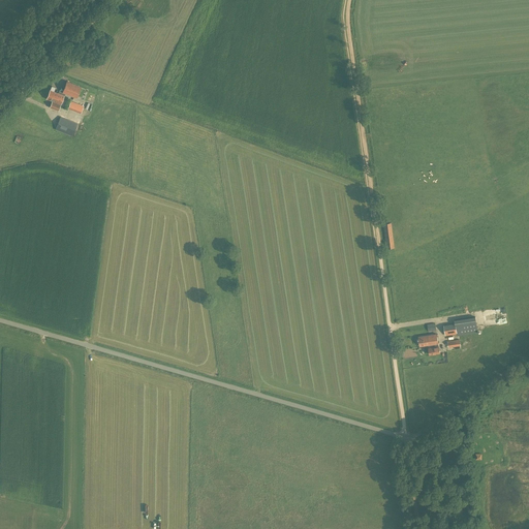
[(67,81),(63,92),(65,93),(76,97),(82,87),(67,81)]
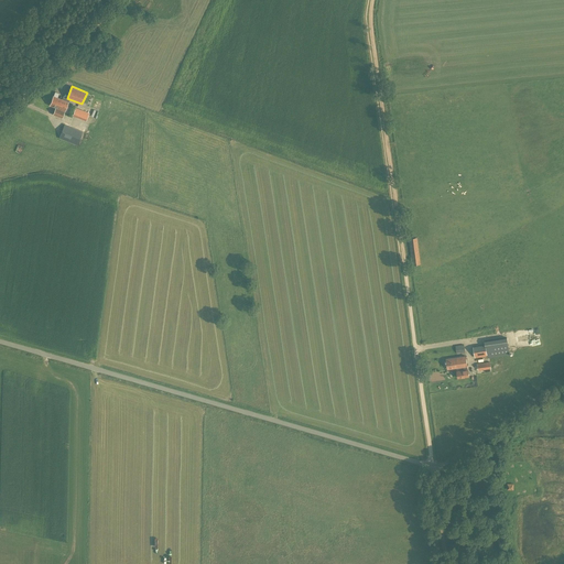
[(53,96),(50,106),(56,108),(55,114),(54,115),(62,118),(69,99),(67,98),(63,97),(62,99),(53,96)]
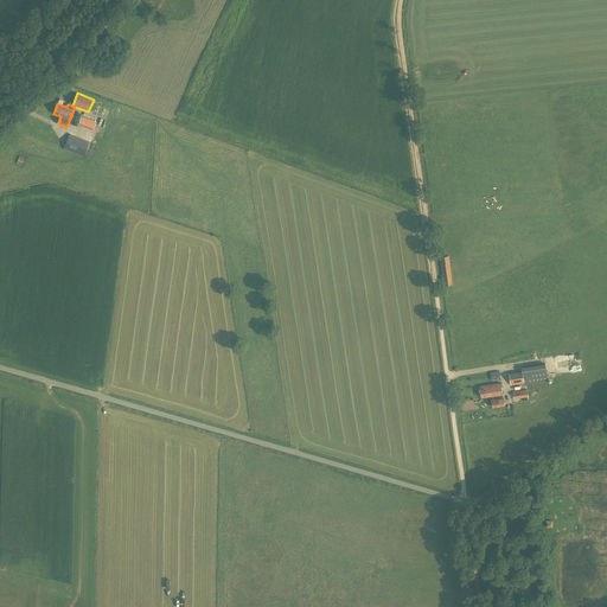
[(78,125),(93,129),(96,121),(82,115),(78,125)]
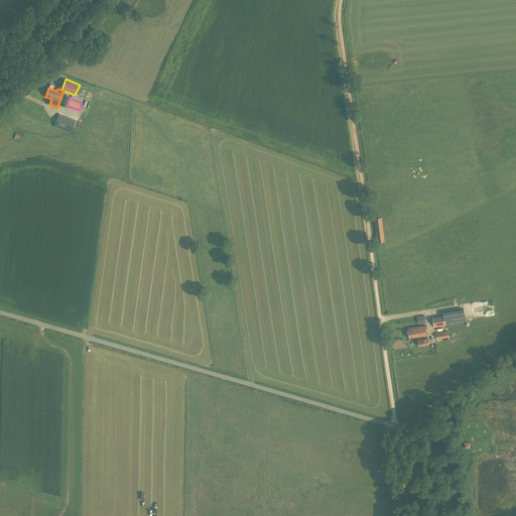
[(76,121),(58,114),(54,126),(71,133),(76,121)]
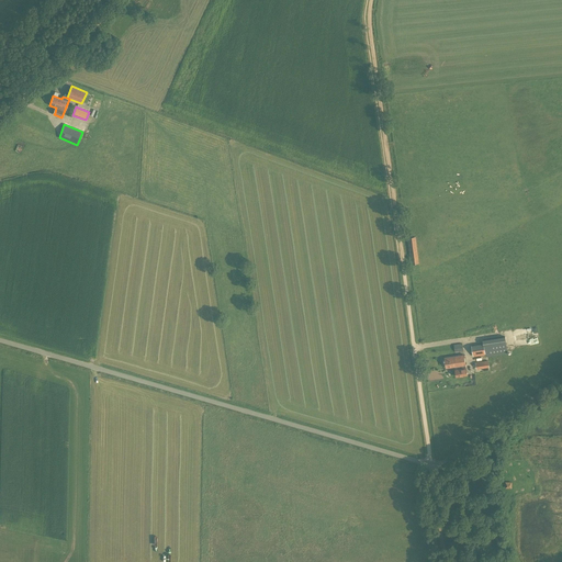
[(418,263),(415,237),(407,238),(411,265),(418,263)]
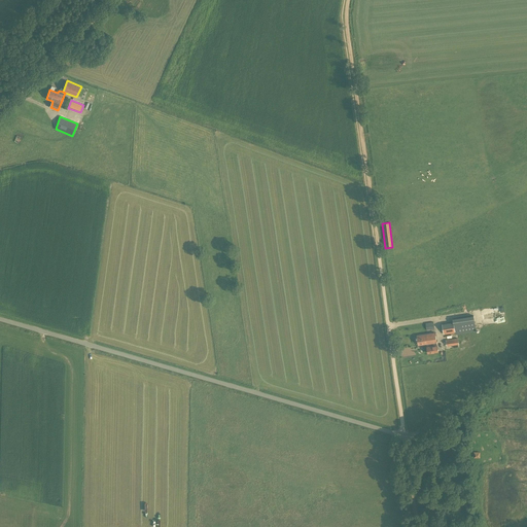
[(473,315),(453,318),(454,322),(442,324),(444,335),(455,332),(455,335),(476,331),(473,315)]
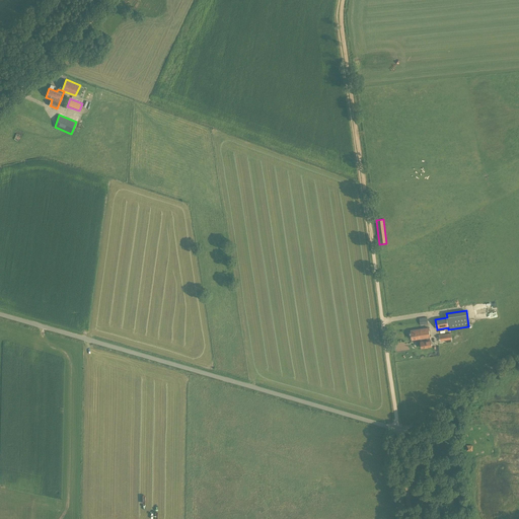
[(411,330),(413,340),(420,339),(430,337),(429,327),(411,330)]
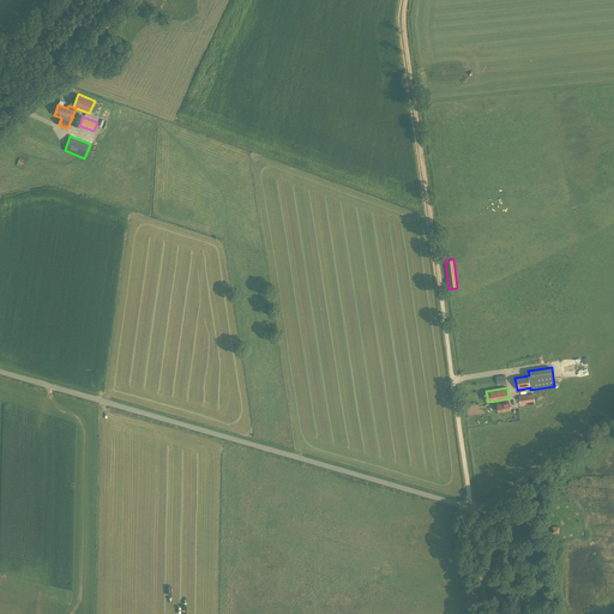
[(509,398),(497,401),(498,404),(499,411),(510,409),(510,402),(509,398)]
